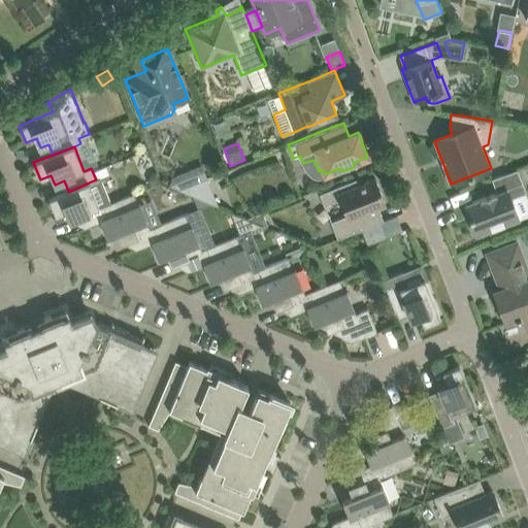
[(464,205),(475,236),(519,220),(510,197),(525,192),(518,169),(491,179),(496,193),(495,194),(494,193),(480,198),(480,199),(464,205)]
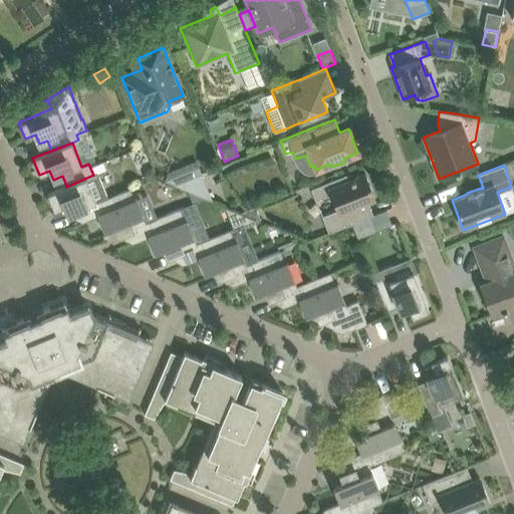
[(145,172),(144,176),(147,182),(157,178),(153,168),(145,172)]
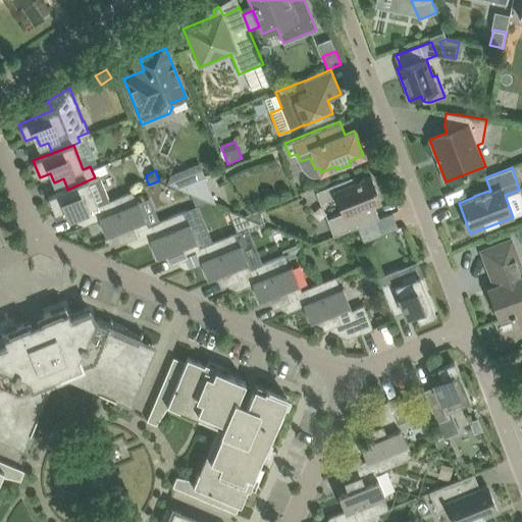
[(171,175),(168,185),(175,188),(190,183),(185,170),(171,175)]
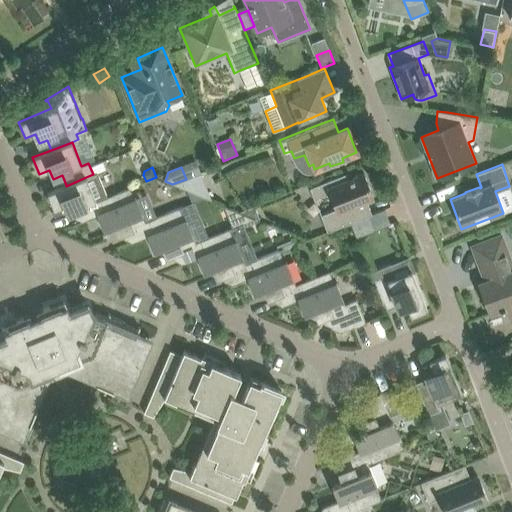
[(346,173),(328,181),(309,188),(314,200),(329,194),(335,209),(320,215),(327,232),(372,214),(366,201),(374,198),(363,172),(348,178),(346,173)]
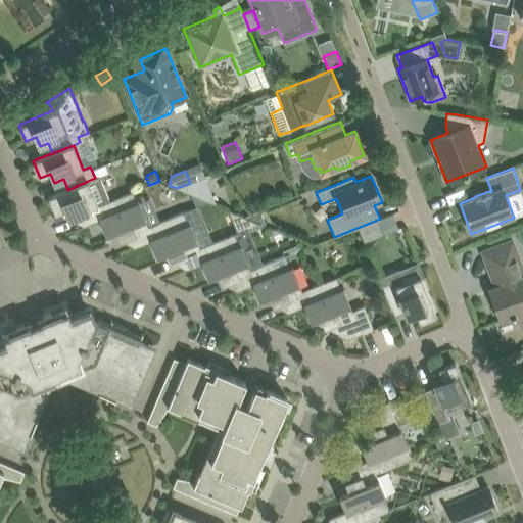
[(67,190),(67,189),(48,197),(55,214),(65,209),(68,219),(78,216),(82,227),(99,220),(107,217),(102,204),(109,201),(99,177),(95,178),(88,181),(67,190)]
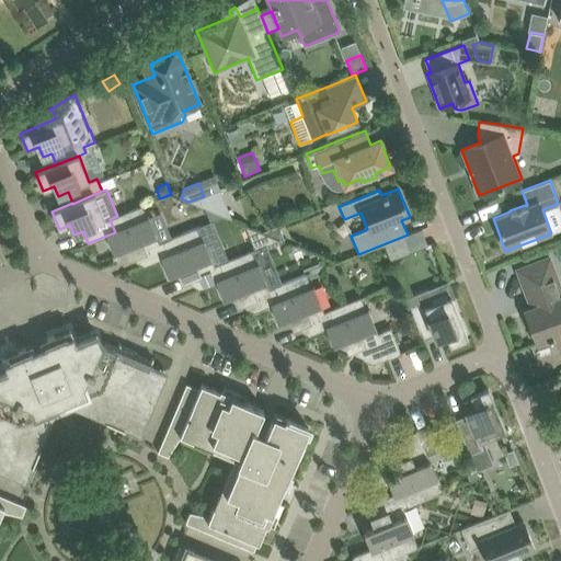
[(189,202),(197,206),(222,216),(232,220),(220,191),(204,196),(189,202)]
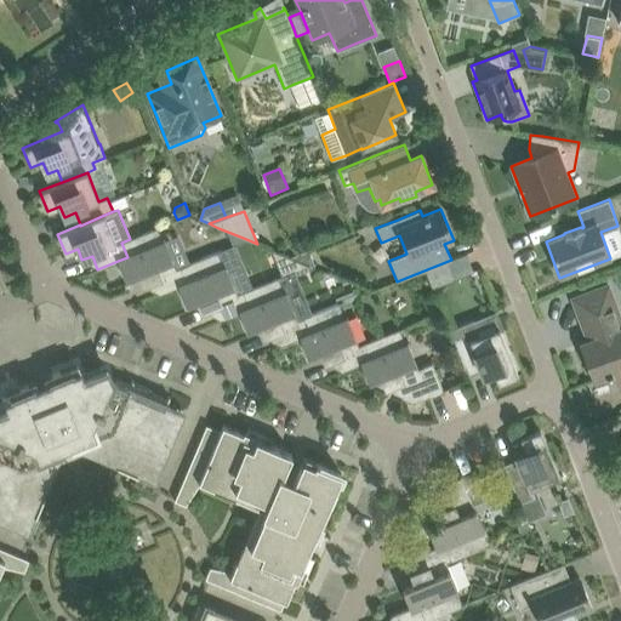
[(127,257),(118,261),(126,280),(138,274),(142,285),(153,281),(159,295),(178,286),(188,281),(182,267),(176,268),(165,240),(163,241),(158,229),(161,228),(161,226),(130,239),(121,243),(127,257)]
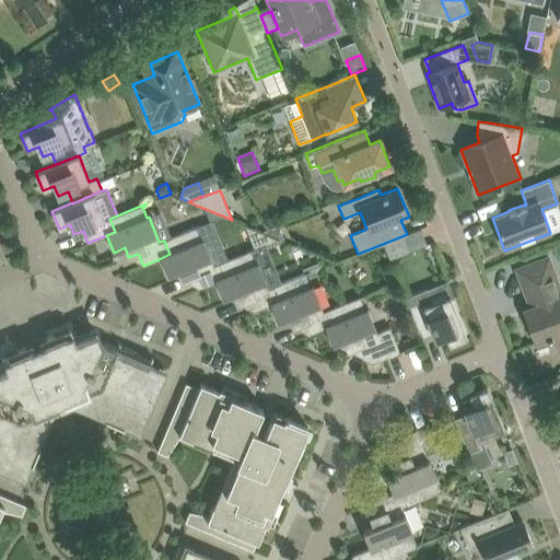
[(222,216),(197,206),(205,223),(222,216)]
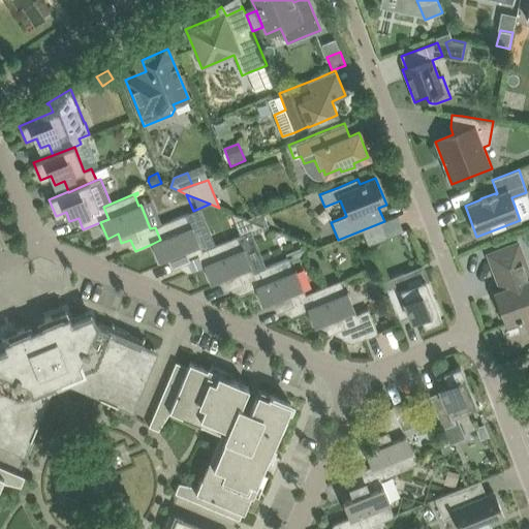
[(152,244),(158,260),(169,256),(173,266),(182,261),(187,273),(204,266),(212,262),(207,249),(201,251),(192,226),(190,227),(186,216),(189,215),(188,213),(155,227),(160,240),(152,244)]
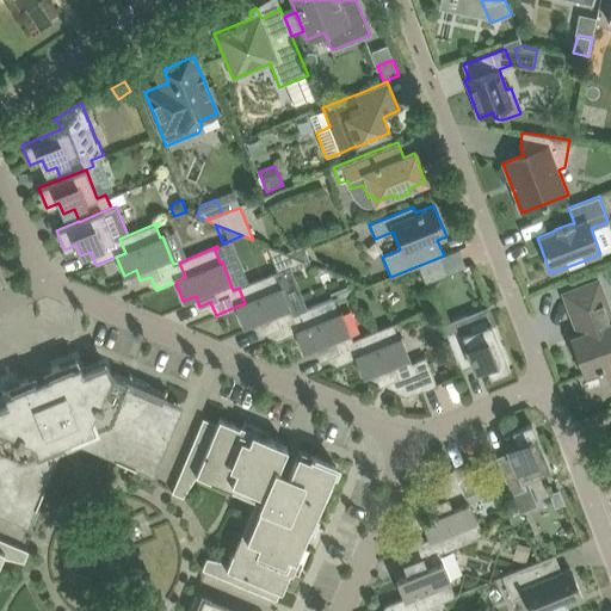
[(266,246),(278,272),(304,261),(285,253),(266,246)]
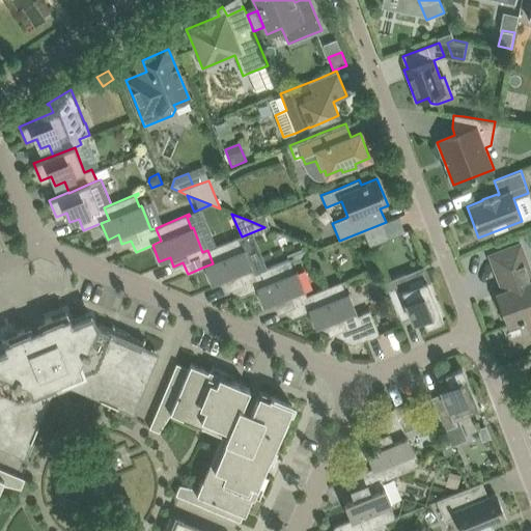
[(264,214),(248,220),(264,227),(271,229),(264,214)]
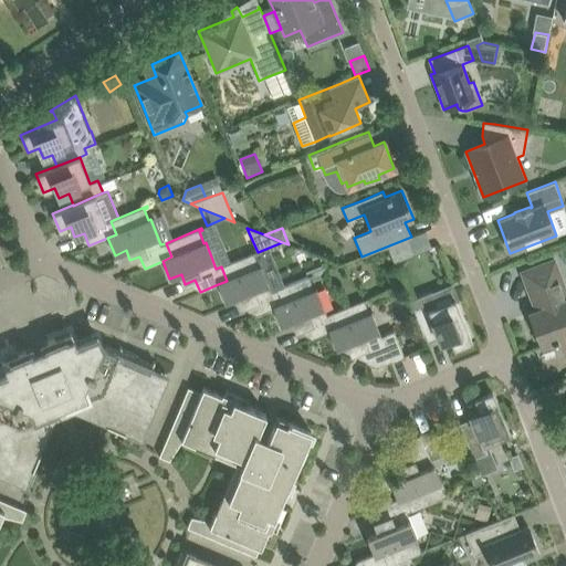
[(425,231),(411,237),(387,247),(394,262),(431,247),(425,231)]
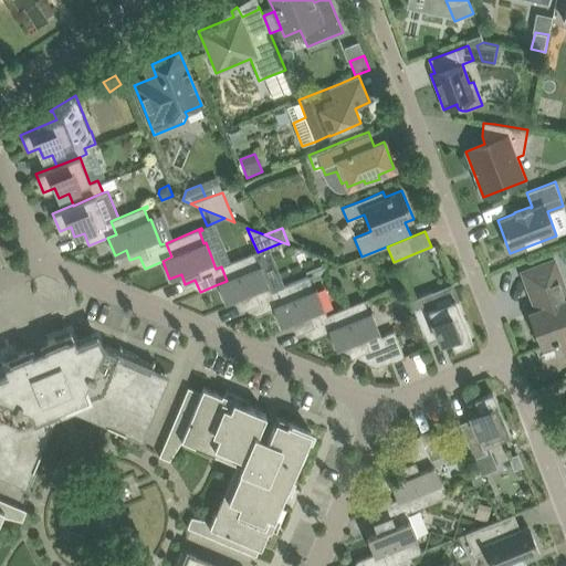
[(227,281),(218,284),(226,302),(237,297),(240,307),(250,303),(255,315),(273,308),(273,307),(282,304),(276,290),(271,292),(261,265),(259,266),(254,254),(258,253),(257,251),(221,266),(227,281)]
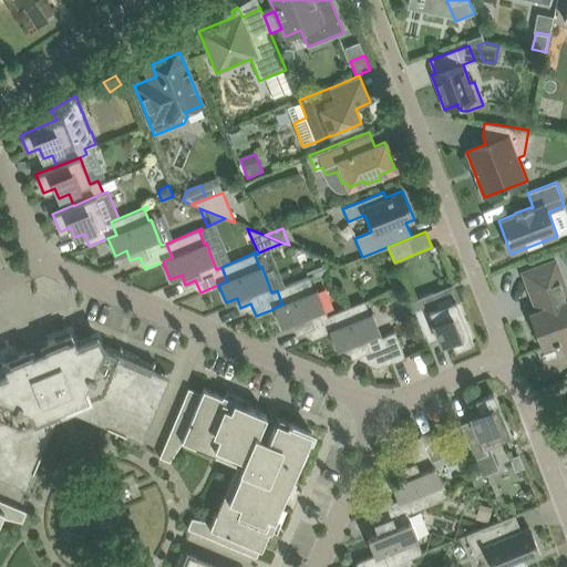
[(566,295),(554,260),(544,265),(523,272),(538,311),(531,313),(543,347),(566,337),(566,295)]
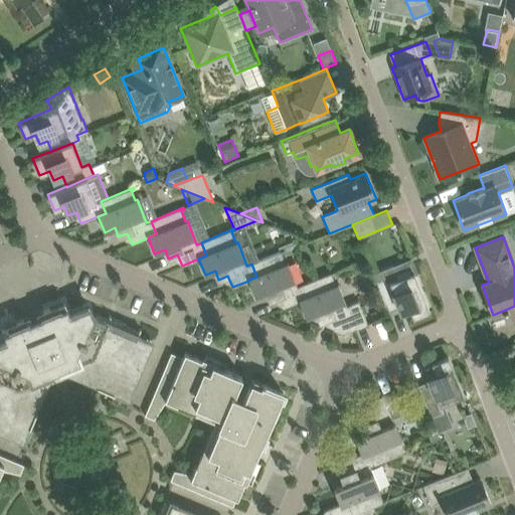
[(293,241),(277,247),(279,252),(284,250),(295,245),(293,241)]
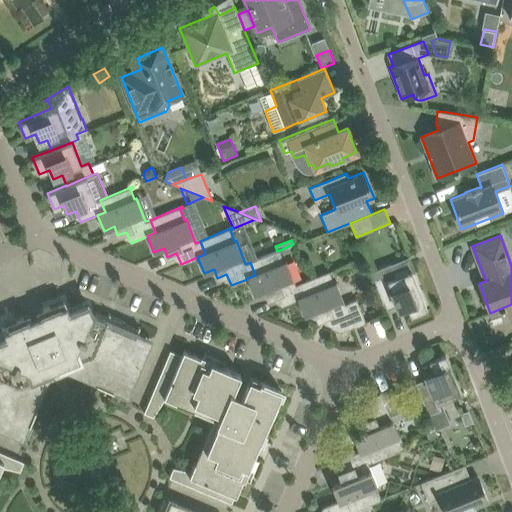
[(348,248),(353,259),(362,255),(357,244),(348,248)]
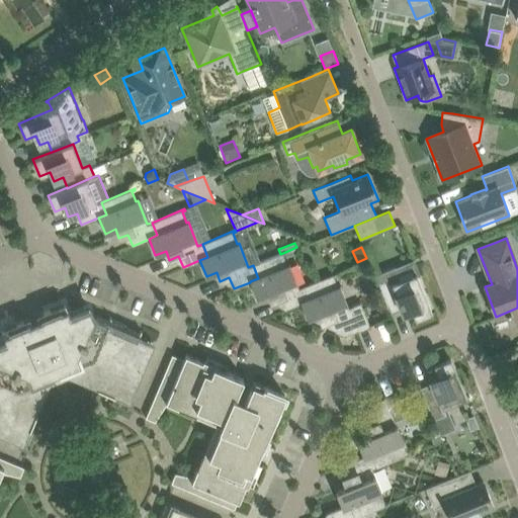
[(250,281),(250,282),(257,297),(267,293),(270,303),(279,298),(284,310),(300,304),(300,303),(309,299),(304,286),(298,288),(289,265),(287,265),(283,254),(286,253),(285,252),(280,254),(253,265),(258,278),(250,281)]
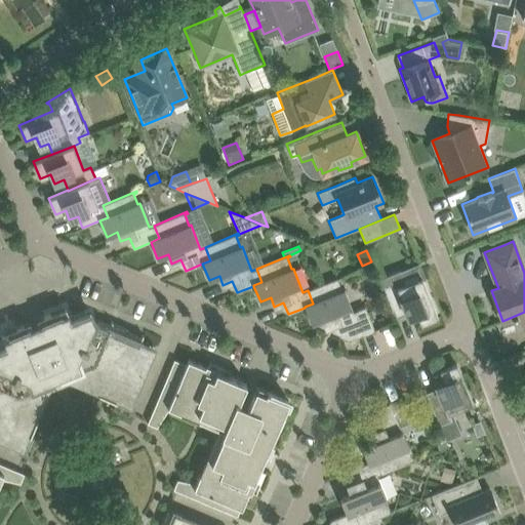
[(401,270),(379,279),(394,313),(404,309),(407,318),(416,314),(420,324),(438,318),(421,277),(425,276),(419,263),(401,270)]
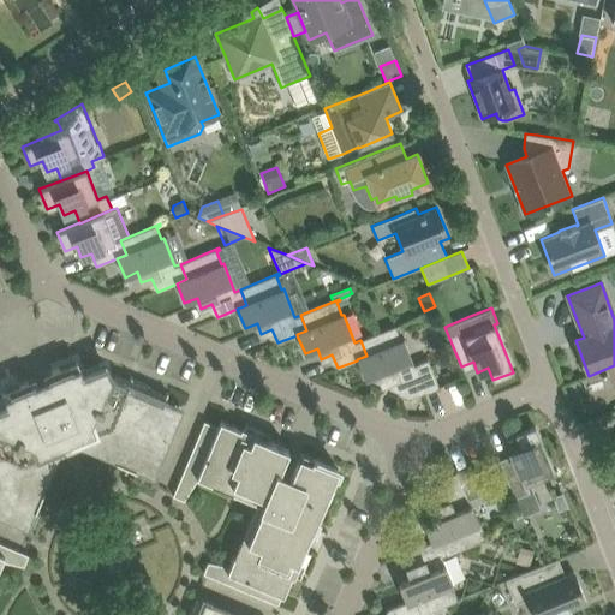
[(357,359),(357,360),(365,378),(377,374),(381,384),(392,381),(398,394),(411,399),(440,388),(428,359),(415,365),(404,340),(401,340),(396,327),(400,326),(399,324),(360,340),(366,356),(357,359)]
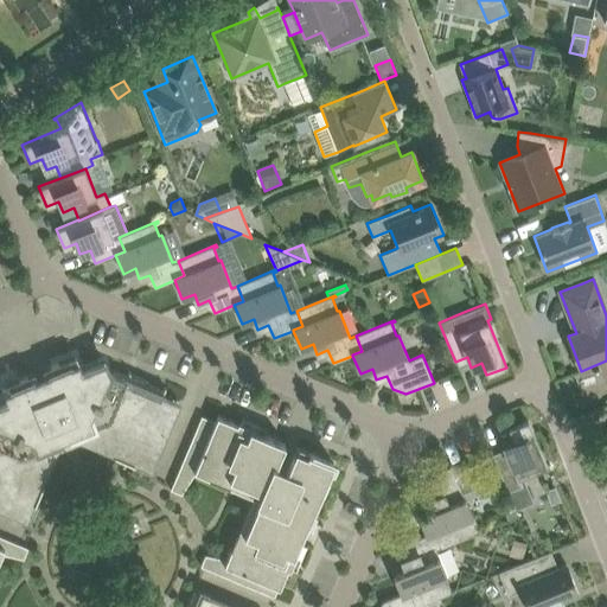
[(0,509),(25,521),(26,522),(36,526),(45,504),(36,500),(37,497),(43,483),(36,479),(50,443),(62,439),(70,435),(82,432),(117,446),(114,454),(127,460),(132,461),(128,471),(149,480),(153,471),(152,468),(180,403),(172,400),(140,385),(126,383),(127,381),(109,372),(104,362),(82,370),(78,363),(62,369),(59,363),(50,366),(43,369),(45,376),(38,379),(36,372),(27,376),(18,378),(21,385),(4,393),(7,401),(0,403),(0,509)]
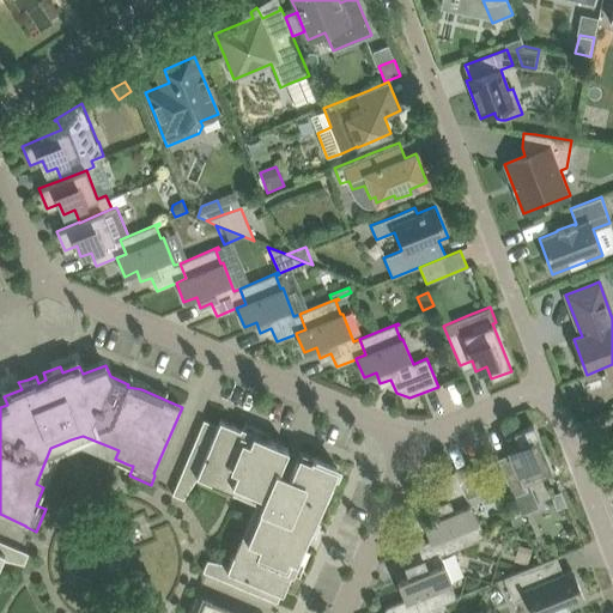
[(204,420),(171,495),(183,499),(198,477),(214,485),(218,478),(265,497),(241,554),(234,551),(229,564),(207,560),(202,571),(277,602),(281,593),(283,594),(338,468),(311,457),(308,465),(296,460),(289,478),(278,473),(287,448),(219,420),(217,425),(204,420)]
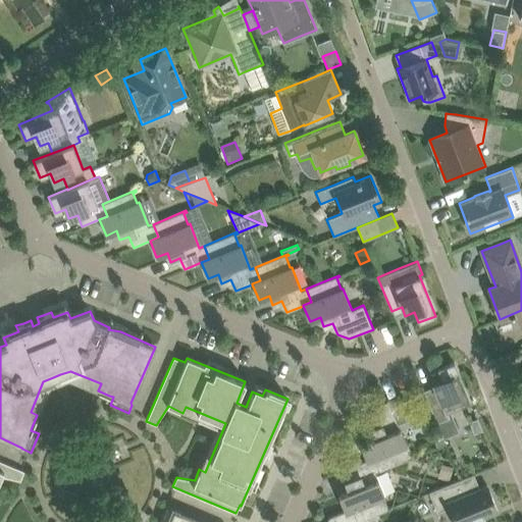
[(423,390),(430,409),(441,438),(455,433),(446,411),(470,401),(454,361),(436,368),(440,378),(431,382),(435,390),(426,395),(424,390),(423,390)]
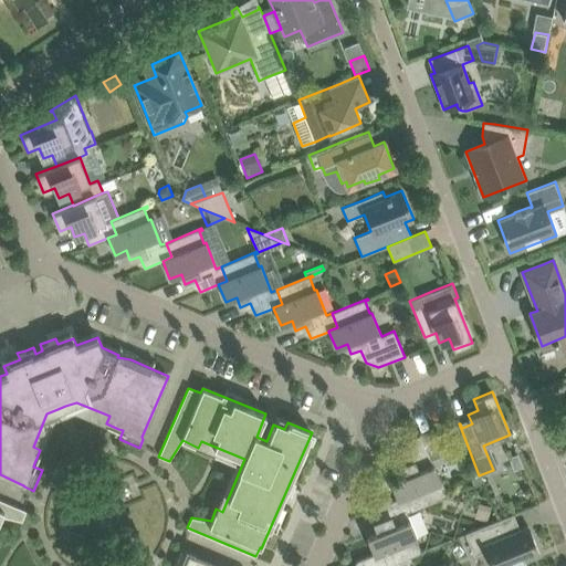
[(390,482),(397,499),(397,500),(406,496),(411,511),(448,495),(447,494),(443,495),(439,483),(440,483),(431,459),(443,454),(440,446),(453,441),(448,428),(435,432),(433,428),(407,439),(401,451),(407,463),(397,468),(401,478),(390,482)]
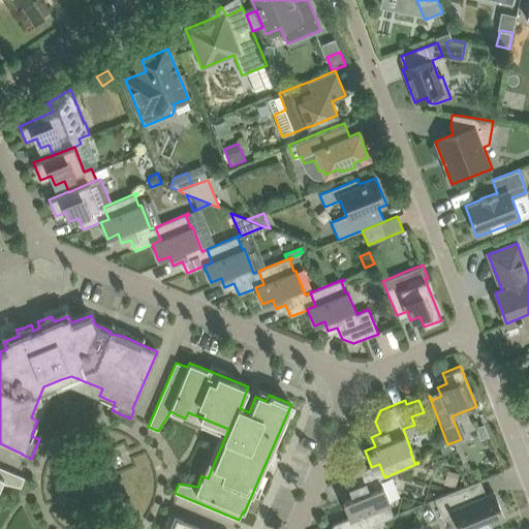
[(488,437),(484,425),(475,428),(480,440),(488,437)]
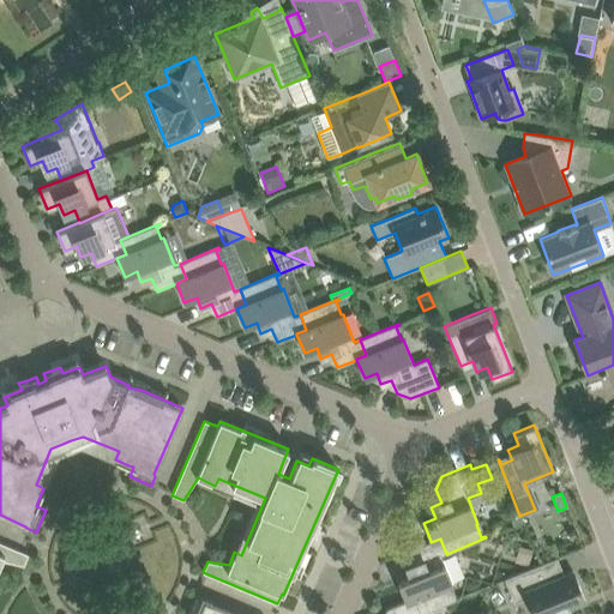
[(397,583),(405,601),(405,602),(415,599),(421,613),(459,597),(459,596),(456,597),(450,584),(452,584),(441,555),(446,554),(440,539),(431,542),(431,541),(410,549),(416,563),(405,567),(410,578),(397,583)]
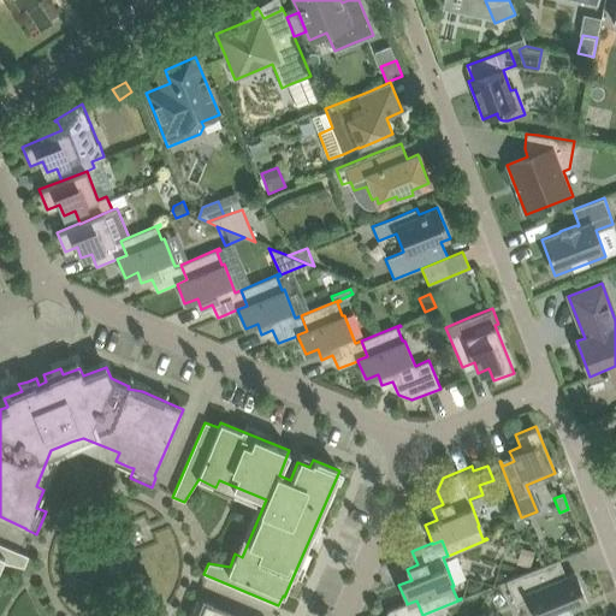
[(0,615),(0,568),(3,562),(24,567),(29,556),(0,543),(0,615)]
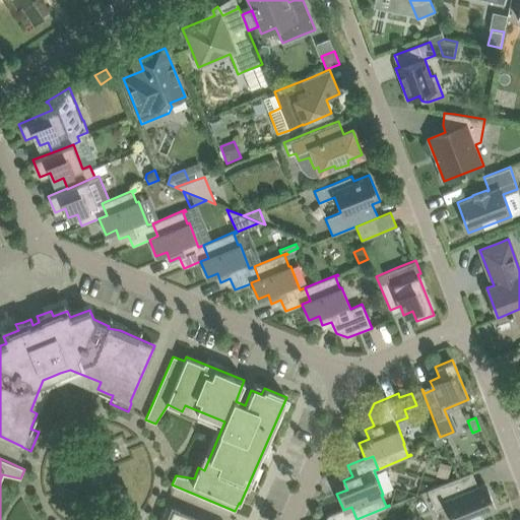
[(435,476),(448,479),(452,465),(439,461),(435,476)]
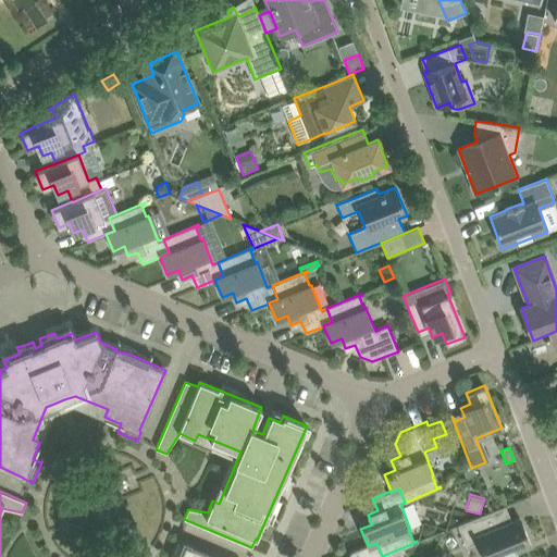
[(505,505),(485,514),(457,524),(466,546),(477,542),(483,556),(516,556),(518,556),(516,552),(531,545),(522,523),(514,527),(505,505)]
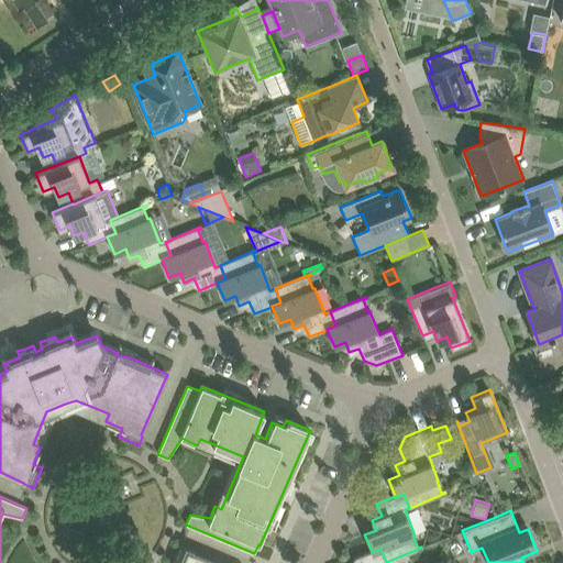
[(197,562),(192,561),(196,553),(195,551),(179,544),(170,562),(197,562)]
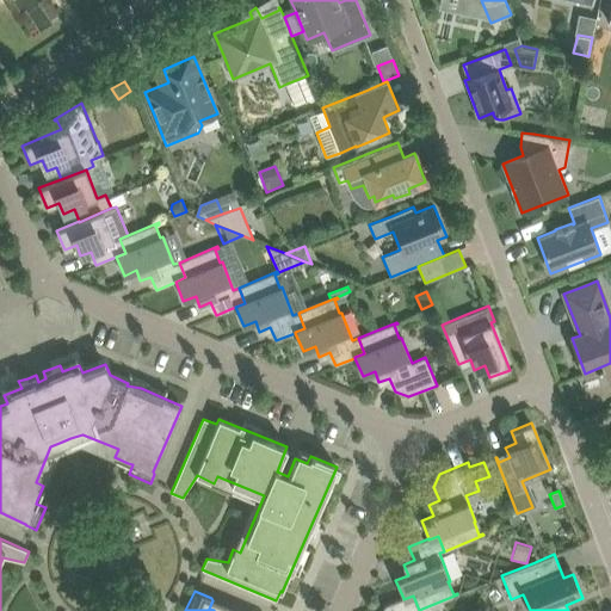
[(417,610),(419,610),(413,596),(403,599),(403,598),(383,606),(384,610),(417,610)]
